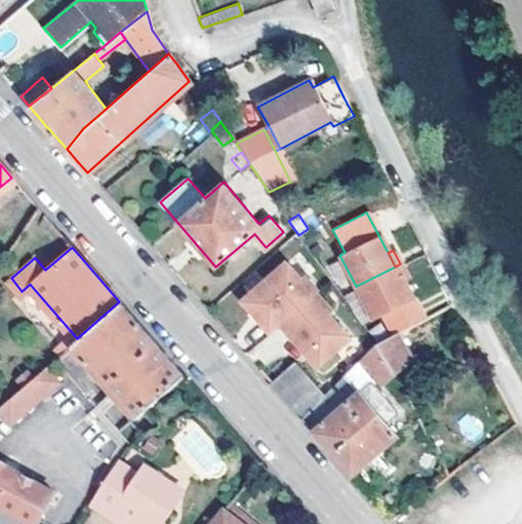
[(269,332),(278,324),(316,291),(317,290),(306,277),(302,280),(286,262),(241,300),(251,312),(253,309),(261,316),(256,319),(269,332)]
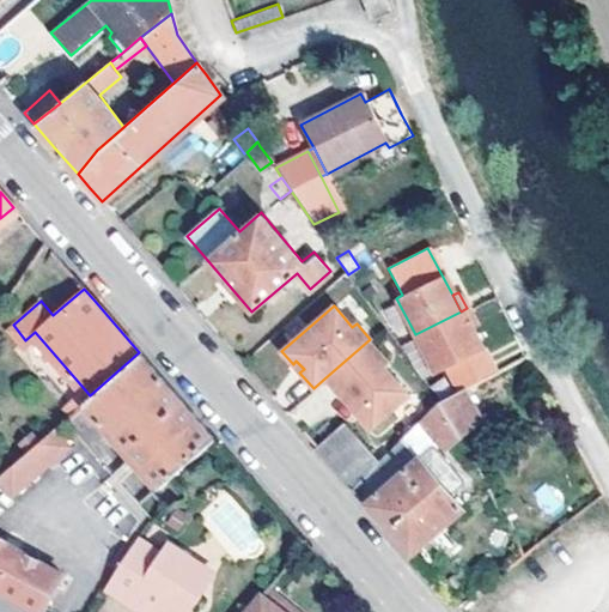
[(475,323),(467,308),(461,311),(469,327),(475,323)]
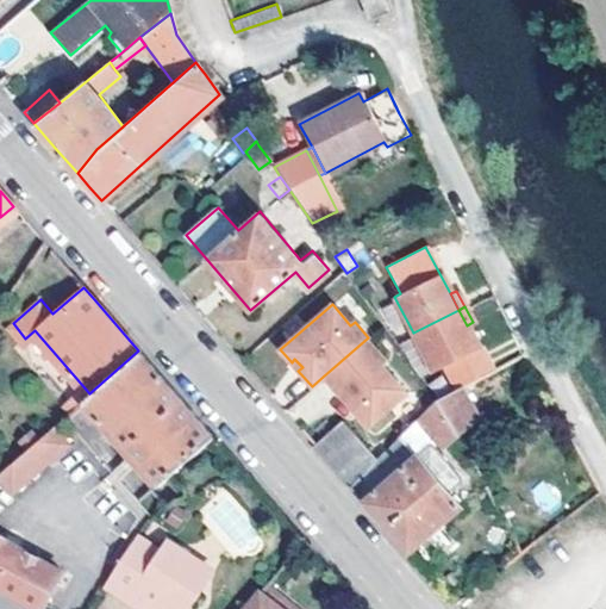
[(469,379),(487,370),(475,346),(478,345),(467,325),(458,310),(413,333),(431,368),(445,361),(457,386),(460,386),(469,379)]
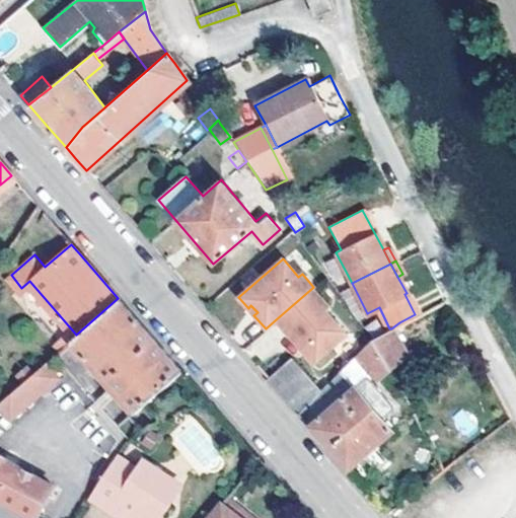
[(312,288),(275,320),(287,335),(292,330),(302,342),(300,344),(314,361),(345,335),(324,310),(327,307),(312,288)]
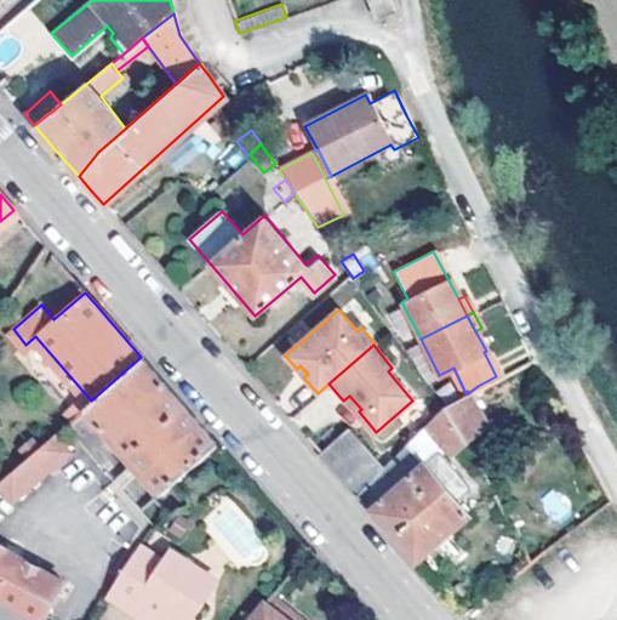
[(173,393),(141,357),(91,400),(85,405),(159,494),(217,444),(173,393)]
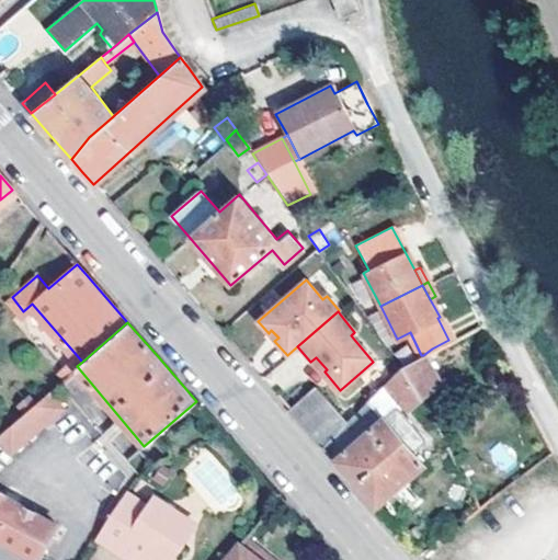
[(388,380),(397,395),(401,403),(437,380),(423,355),(400,367),(388,380)]
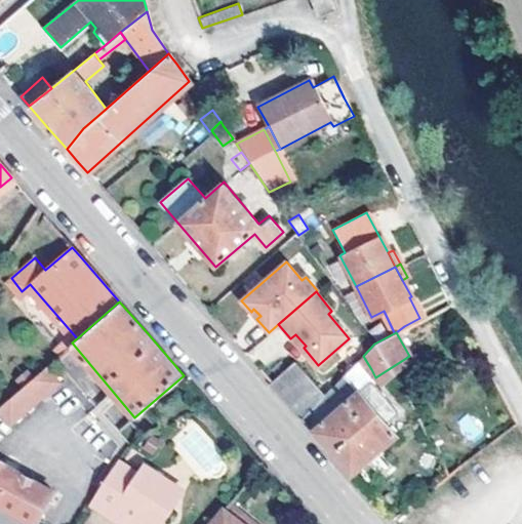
[(311,432),(365,375),(371,369),(363,356),(324,396),(300,419),(311,432)]
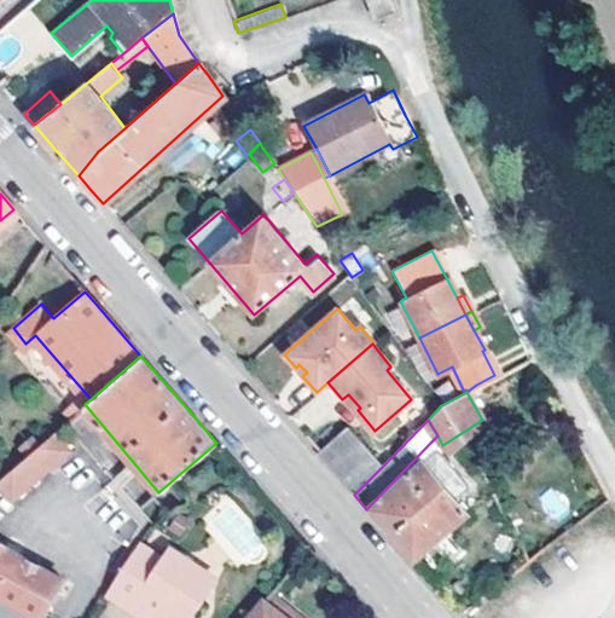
[(329,466),(359,439),(348,426),(317,451),(329,466)]
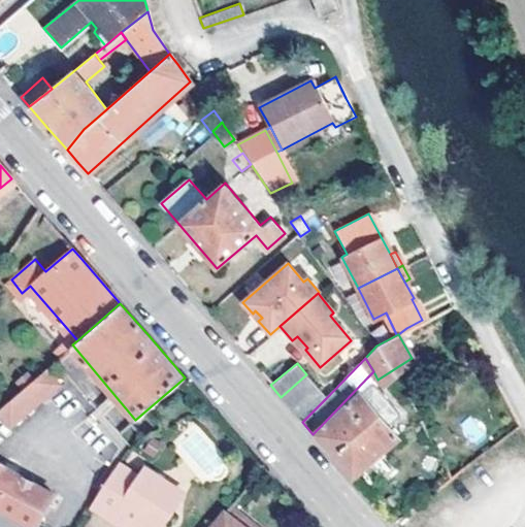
[(20,389),(34,405),(60,385),(45,366),(20,389)]
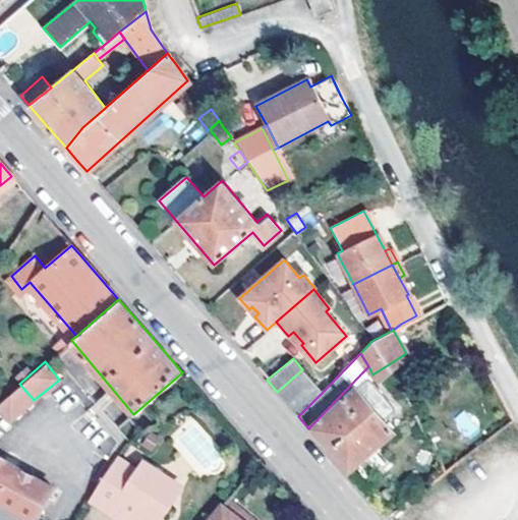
[(277,392),(286,403),(311,381),(302,369),(277,392)]
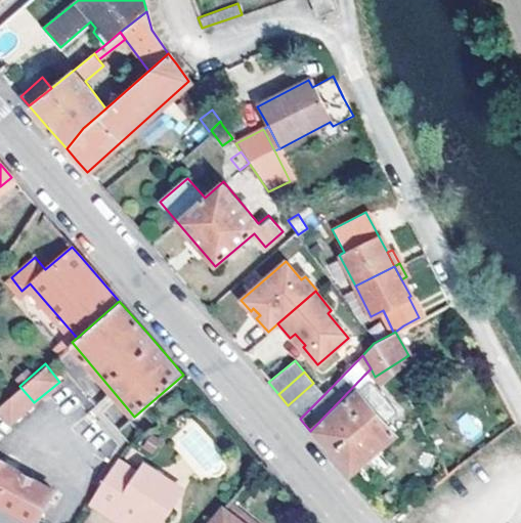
[(334,458),(349,476),(397,435),(378,412),(389,403),(364,375),(310,431),(334,458)]
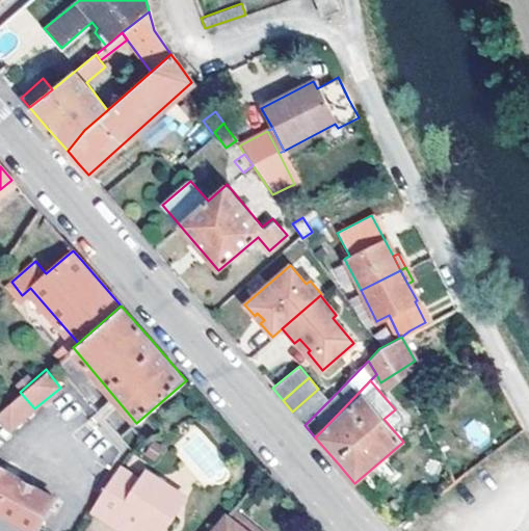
[(302,423),(328,401),(318,389),(292,412),(302,423)]
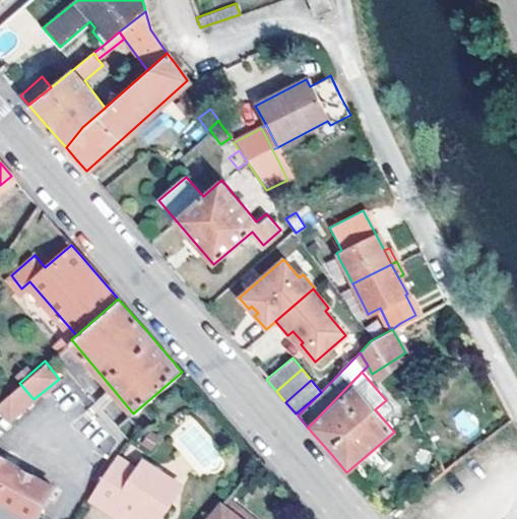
[(0,406),(10,418),(34,399),(19,383),(0,399),(0,406)]
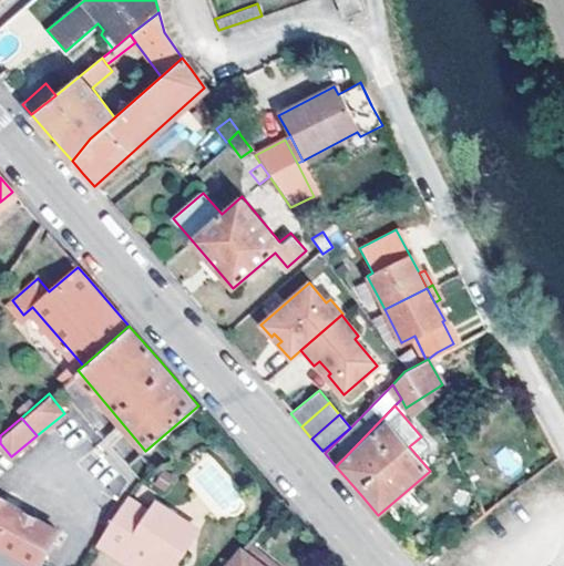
[(118,458),(130,446),(113,426),(100,438),(118,458)]
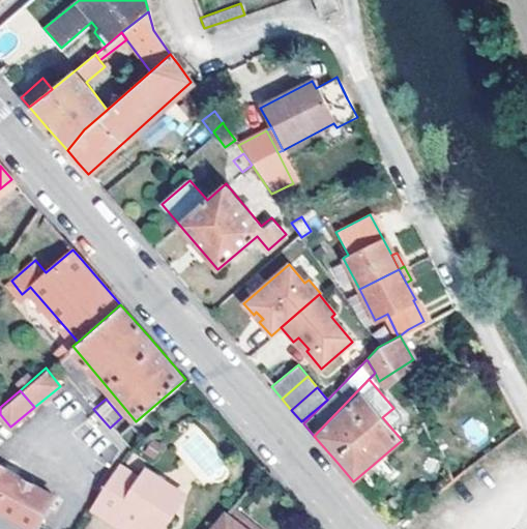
[(193,421),(168,440),(202,488),(228,469),(193,421)]
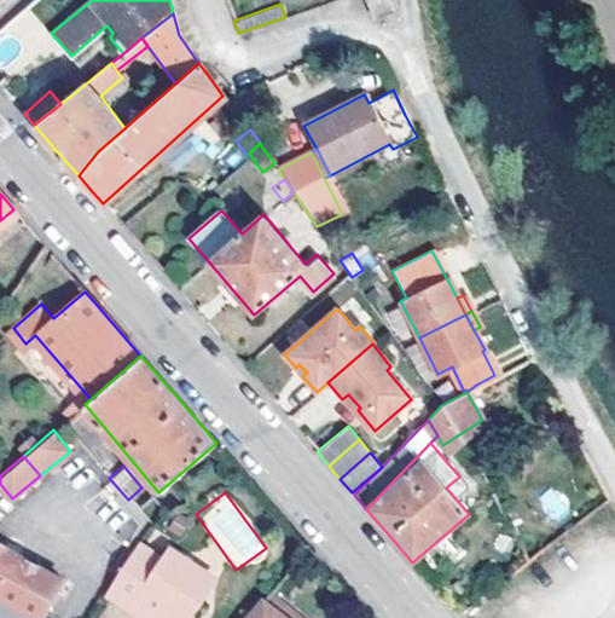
[(169,617),(172,617),(195,611),(203,596),(199,594),(213,572),(167,543),(163,550),(140,537),(103,594),(131,611),(137,602),(150,611),(162,617),(169,617)]
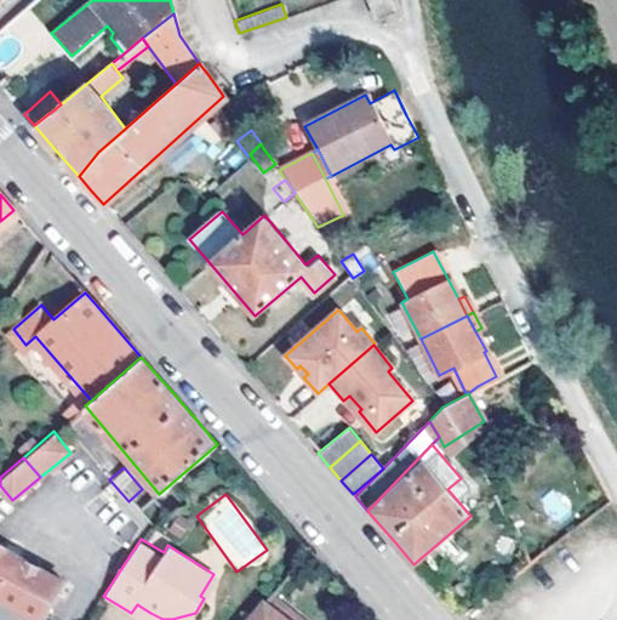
[(0,597),(41,619),(62,582),(0,547),(1,546),(0,545),(0,597)]
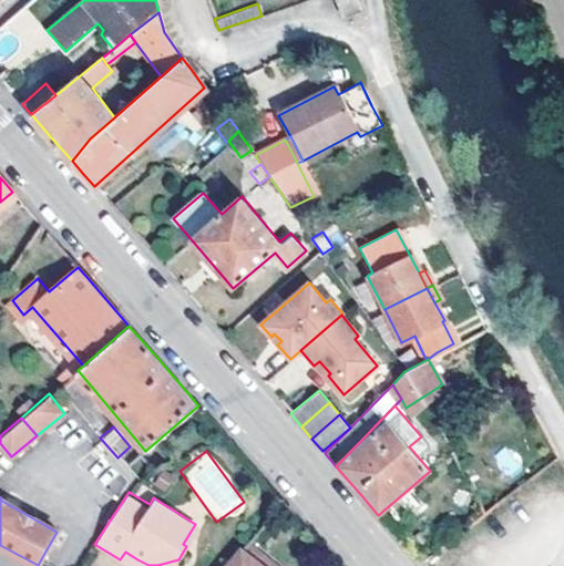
[(262,565),(241,548),(225,565),(262,565)]
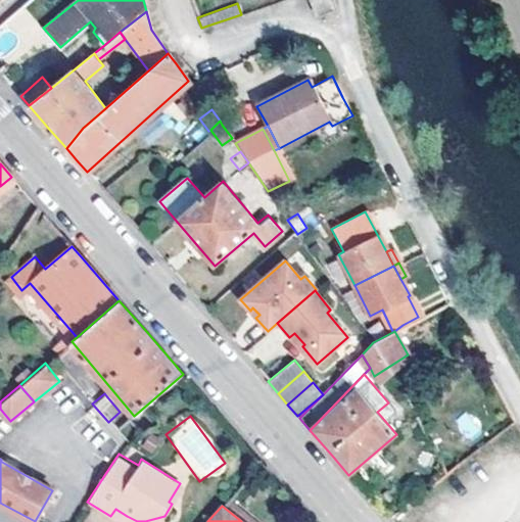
[(115,509),(110,516),(122,521),(123,521),(127,516),(115,509)]
